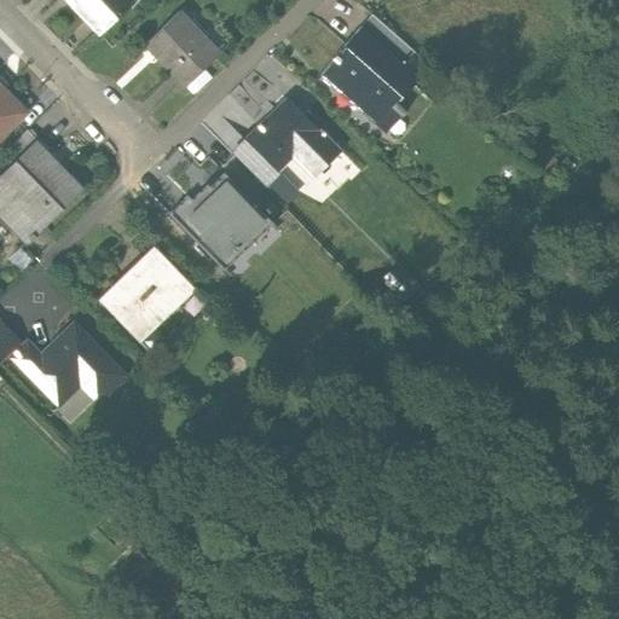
[(67,0),(100,35),(132,6),(125,0),(67,0)]
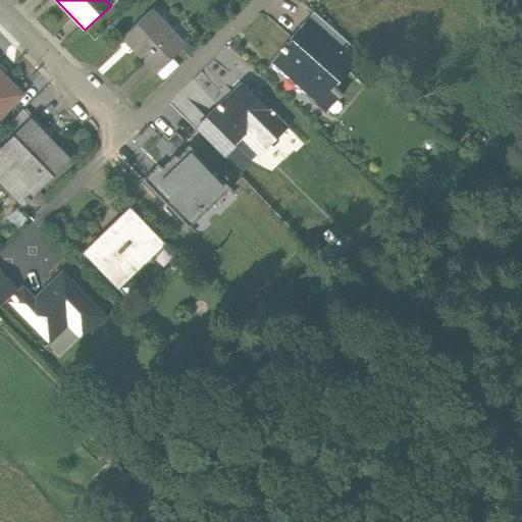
[(154,73),(184,46),(151,11),(121,39),(154,73)]
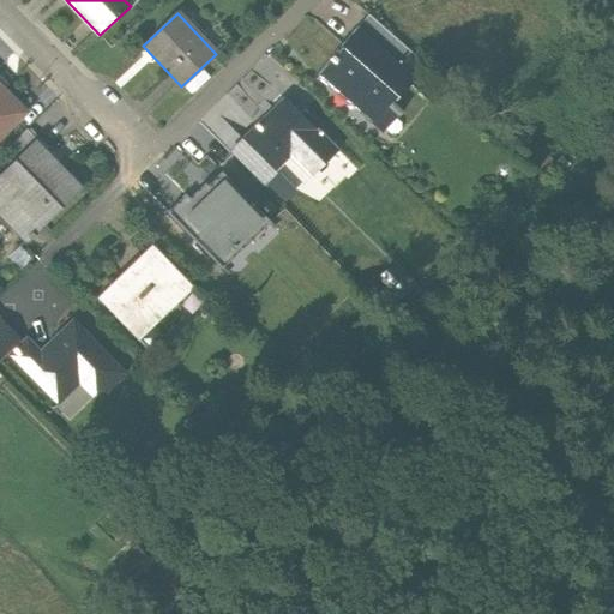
[(359,30),(319,74),(374,125),(390,108),(399,116),(403,113),(393,103),(423,71),(409,58),(401,67),(359,30)]
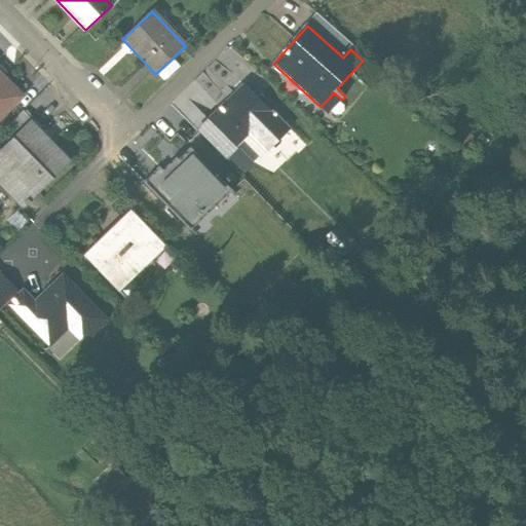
[(222,106),(241,84),(222,67),(202,87),(222,106)]
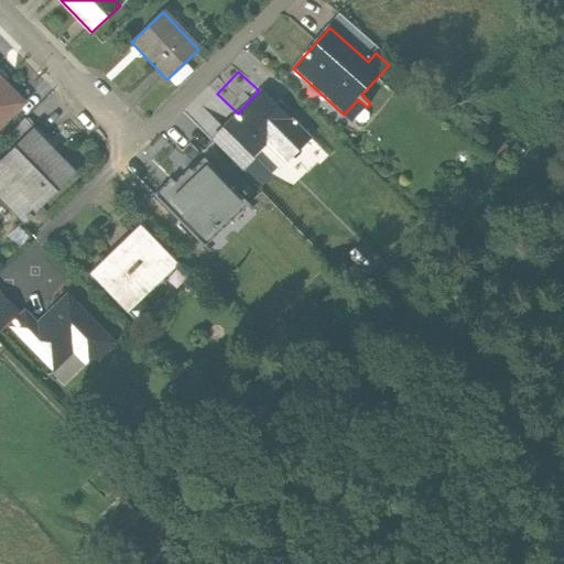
[(0,128),(24,104),(0,78),(0,128)]
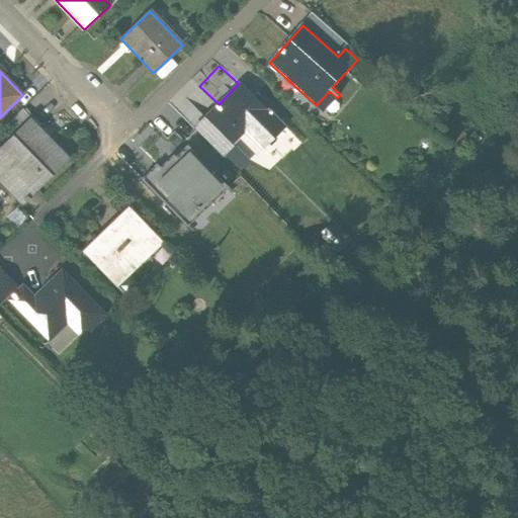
[(240,84),(206,117),(231,143),(245,131),(262,148),(282,127),(240,84)]
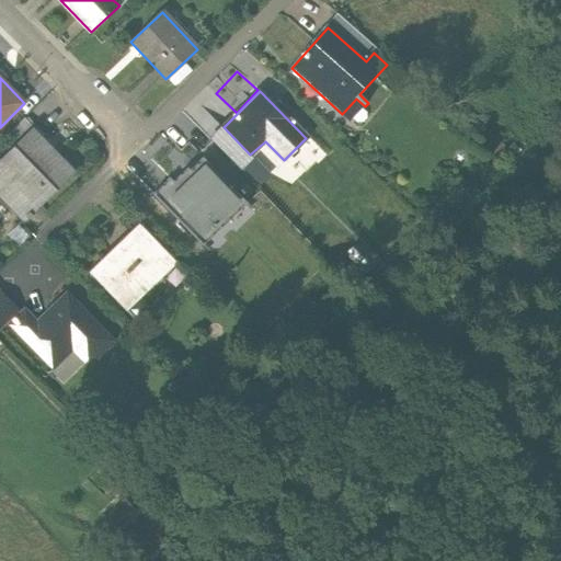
[(7,137),(14,146),(32,129),(33,128),(24,119),(7,137)]
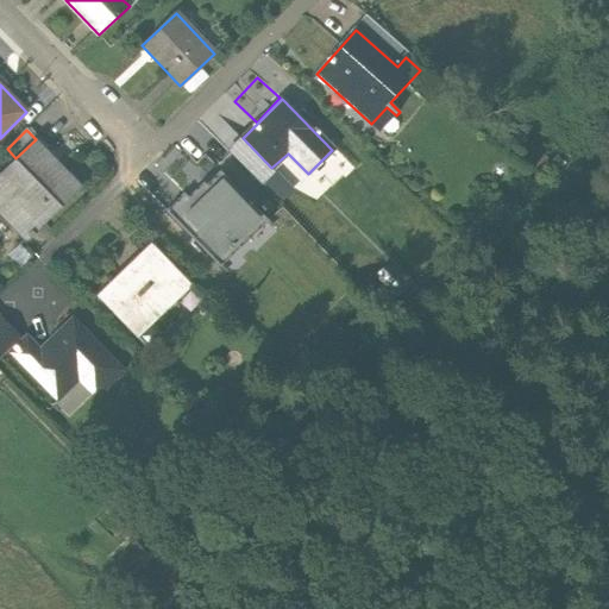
[(0,173),(0,214),(26,242),(37,232),(43,225),(81,188),(35,140),(16,158),(0,173)]
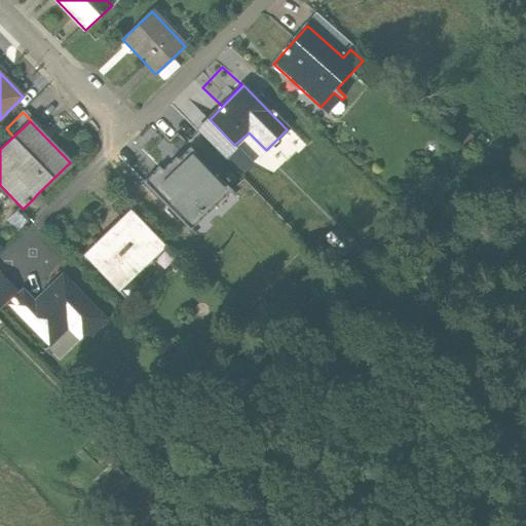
[(157,166),(143,180),(191,228),(230,189),(189,147),(163,172),(157,166)]
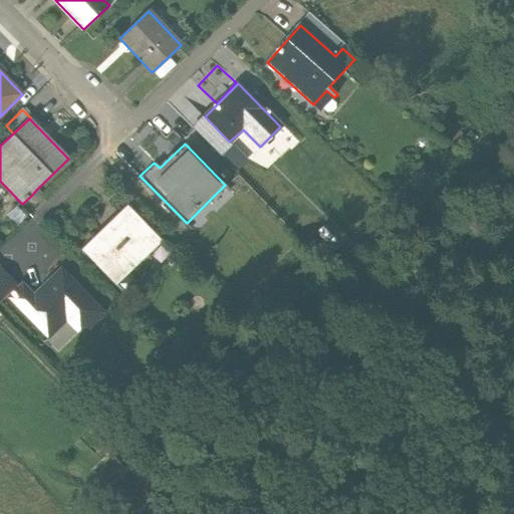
[(45,198),(36,190),(31,196),(39,204),(45,198)]
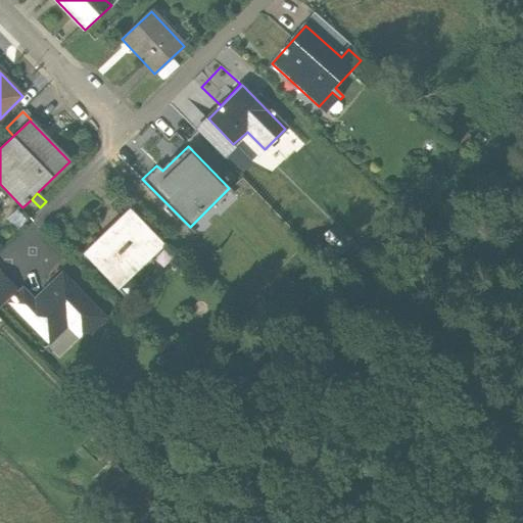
[(129,208),(83,254),(117,290),(164,245),(129,208)]
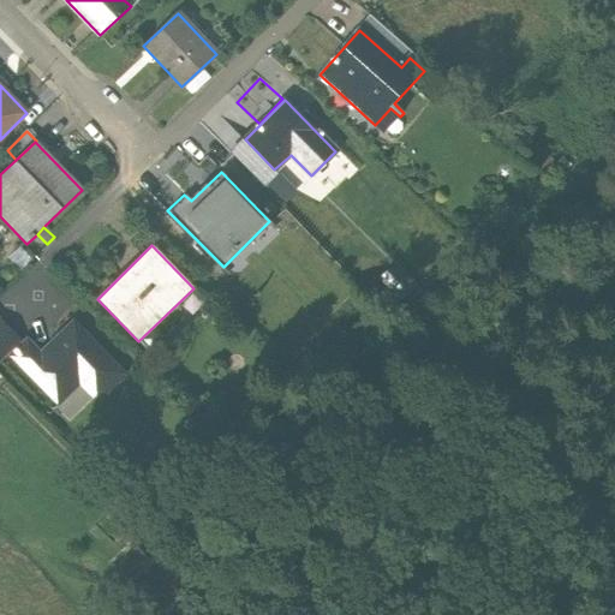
[(19,272),(30,261),(19,249),(9,260),(19,272)]
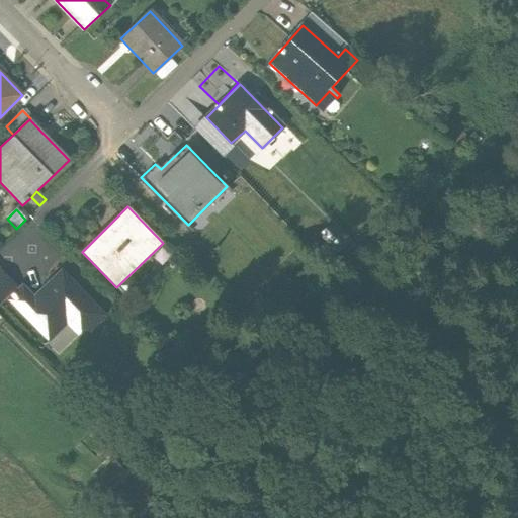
[(33,296),(22,285),(13,293),(22,303),(15,310),(48,342),(68,323),(82,338),(105,315),(62,270),(33,296)]
